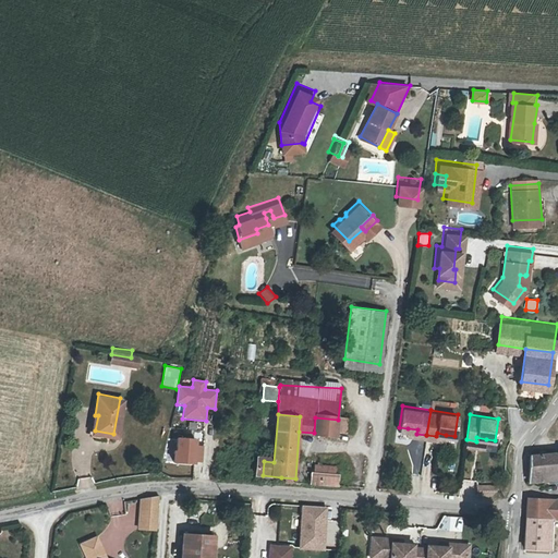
[(315,417),(314,433),(338,434),(338,431),(347,432),(348,420),(338,420),(315,417)]
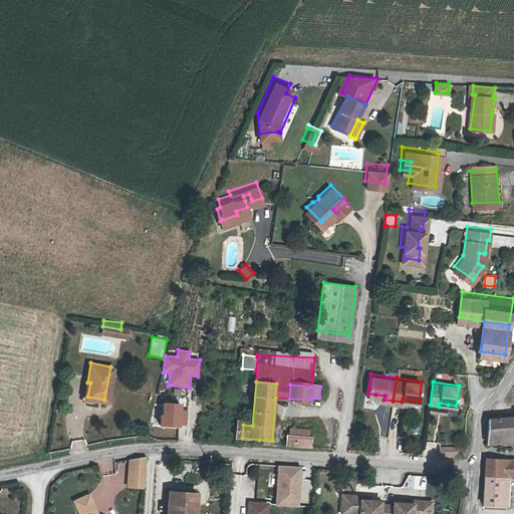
[(187,411),(181,411),(181,404),(161,404),(161,428),(187,428),(187,411)]
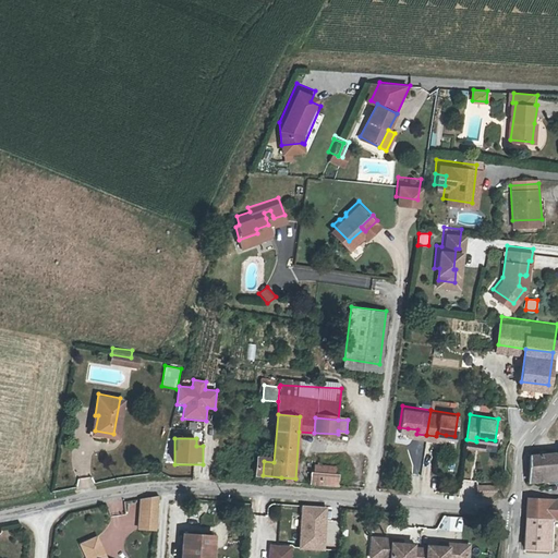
[(557,446),(533,449),(531,476),(557,474),(557,446)]
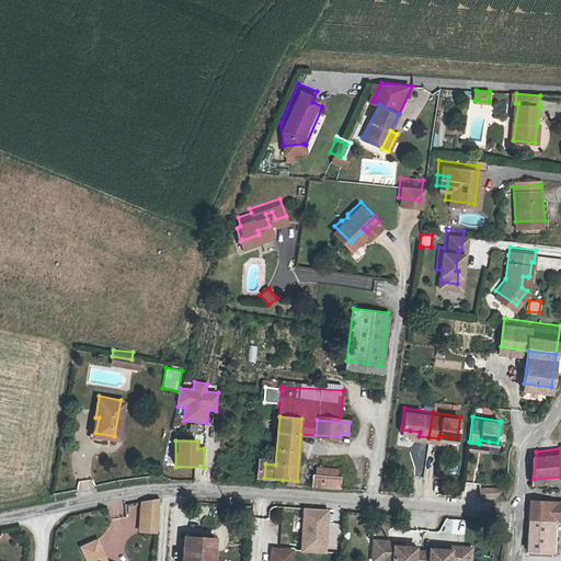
[(341,468),(333,468),(332,476),(318,474),(313,474),(313,484),(341,487),(342,476),(340,476),(341,468)]
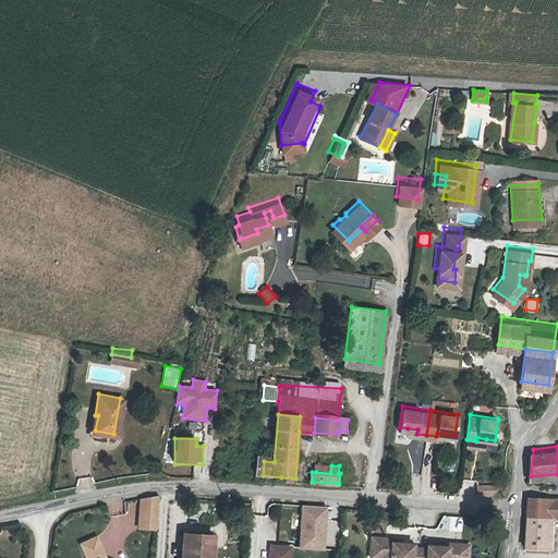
[(509,483),(485,482),(485,493),(498,494),(509,483)]
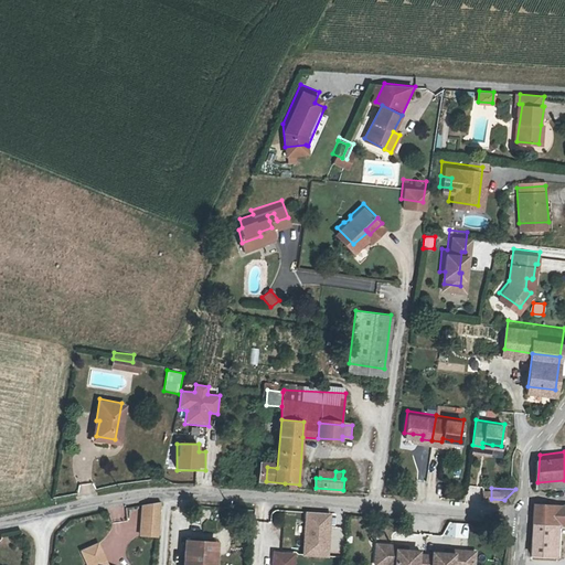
[(159,494),(141,498),(139,528),(157,529),(159,494)]
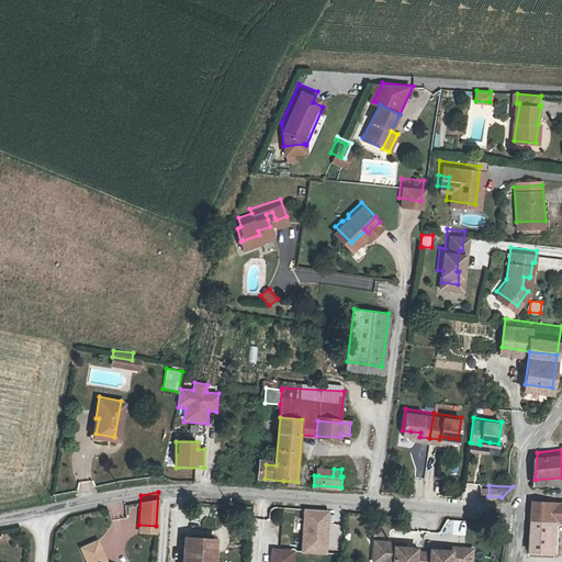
[(561,498),(534,498),(532,518),(552,517),(561,516),(561,498)]
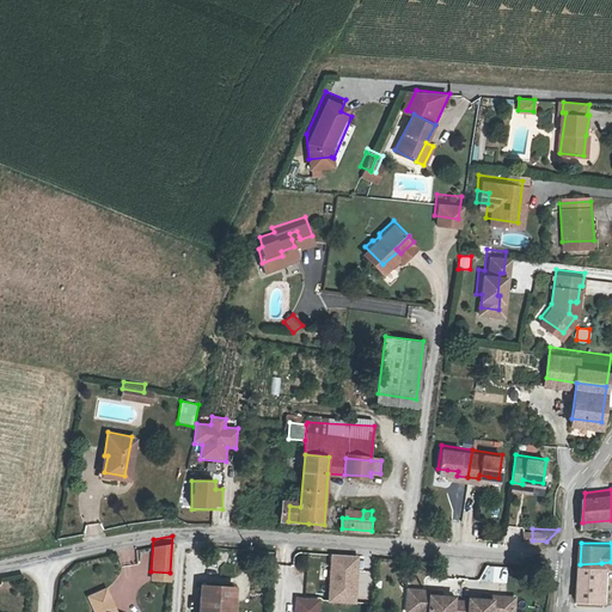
[(359,552),(332,551),(329,597),(355,599),(359,552)]
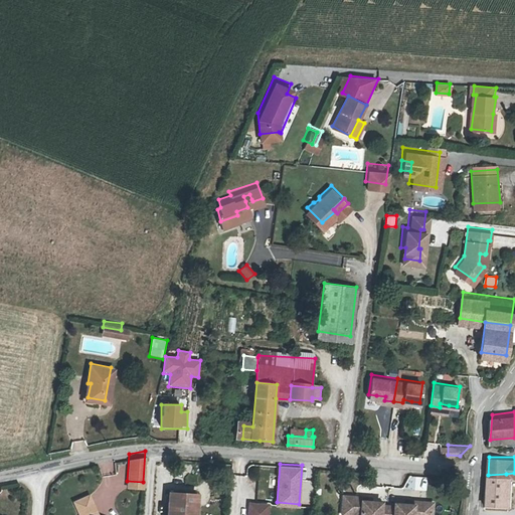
[(487,502),(500,502),(501,489),(505,489),(506,474),(488,475),(487,502)]
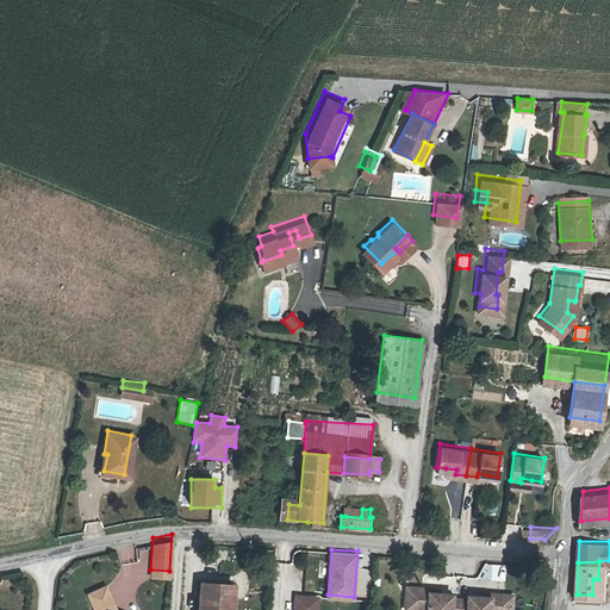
[(433,583),(410,580),(408,603),(418,604),(417,609),(452,609),(453,609),(454,592),(454,589),(433,587),(433,583)]
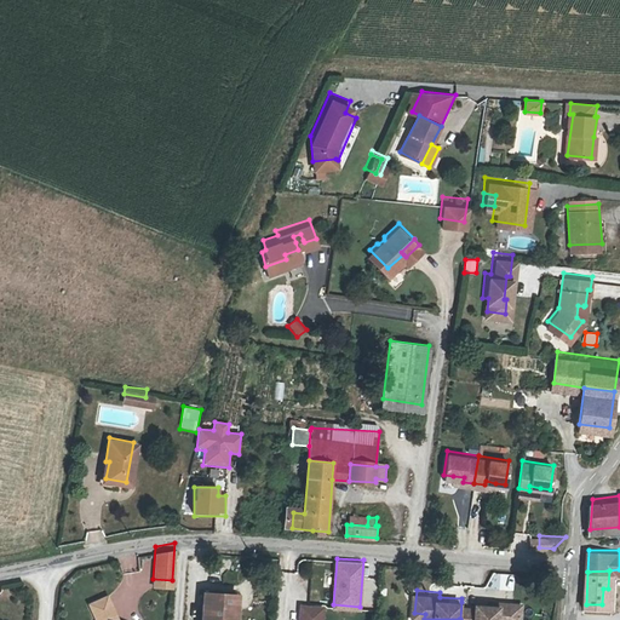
[(114,610),(104,591),(86,600),(96,619),(95,619),(126,619),(116,616),(114,619),(110,619),(114,610)]
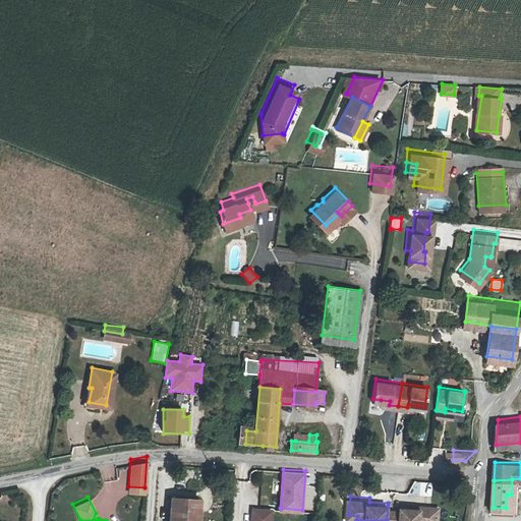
[(170,498),(168,520),(196,520),(198,500),(170,498)]
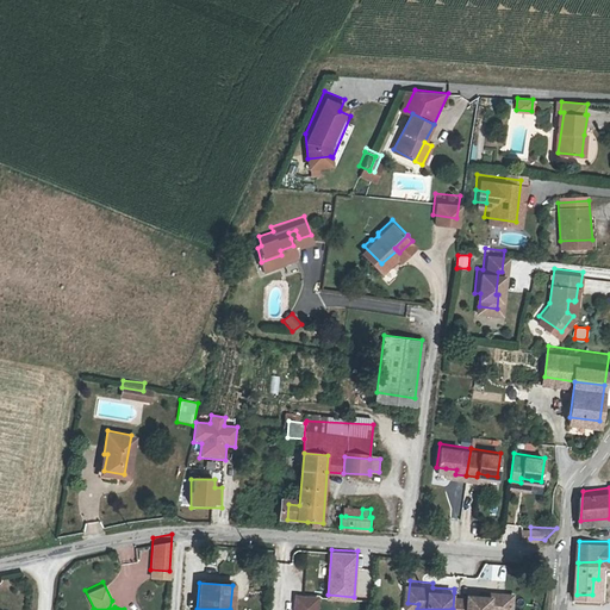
[(512,609),(515,589),(493,587),(492,592),(483,591),(470,590),(470,593),(468,609),(502,609),(503,609),(505,609),(512,609)]
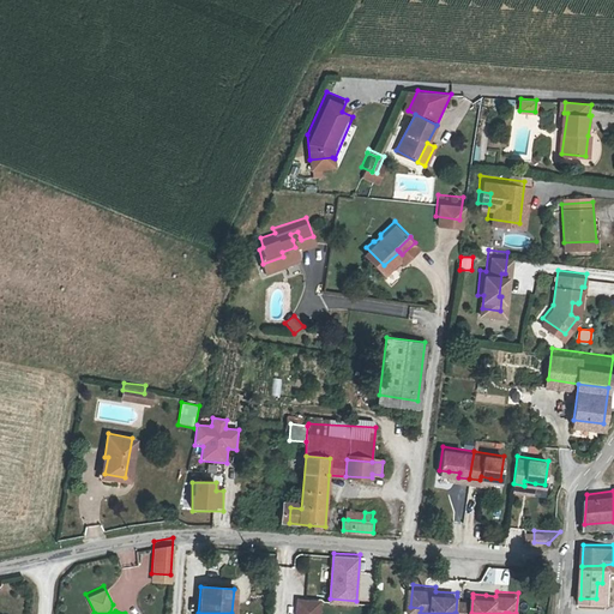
[(465,597),(463,613),(471,613),(473,597),(465,597)]
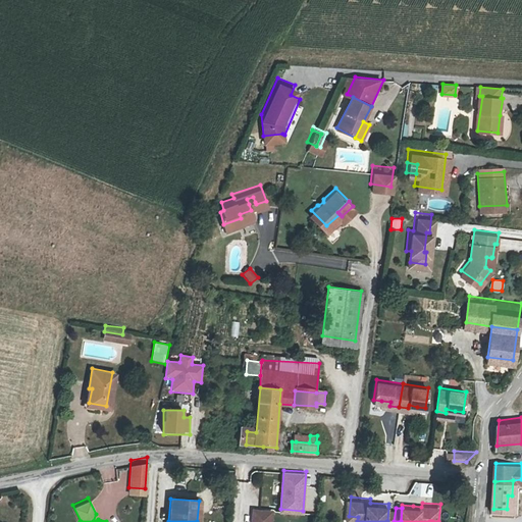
[(252,510),(251,521),(269,521),(271,512),(252,510)]
